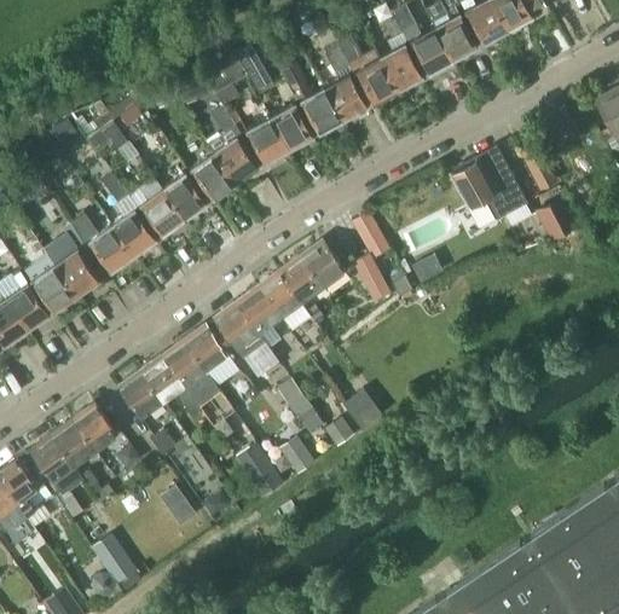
[(476,48),(458,16),(455,9),(457,7),(452,0),(434,0),(437,3),(423,11),(433,29),(452,64),(463,58),(464,54),(476,48)]
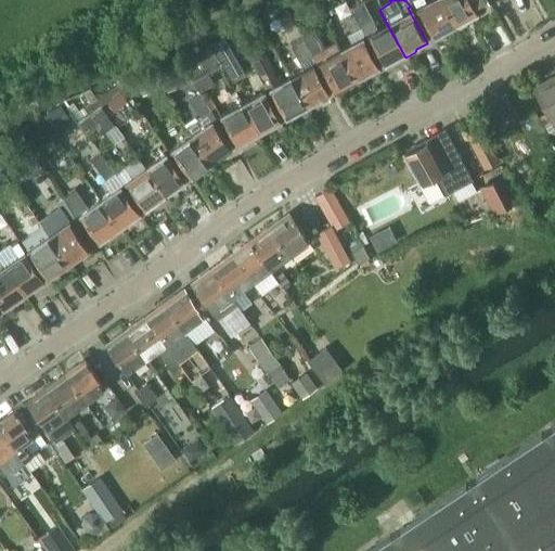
[(454,29),(438,0),(434,0),(425,5),(422,0),(416,0),(415,1),(414,0),(405,0),(410,7),(413,5),(433,40),(437,38),(440,39),(448,35),(449,31),(454,29)]
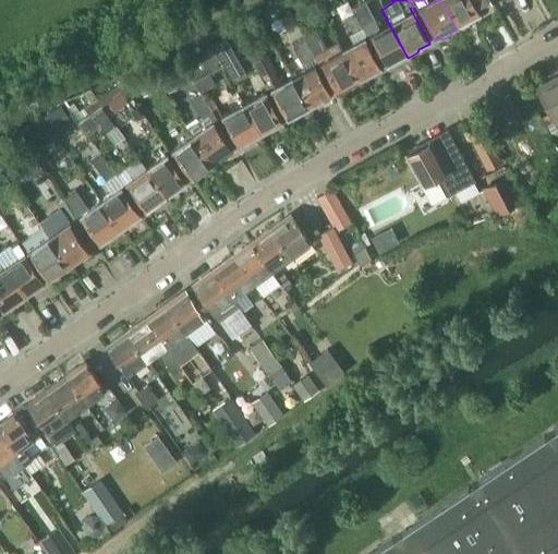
[(469,0),(440,0),(457,29),(464,25),(468,26),(474,22),(476,19),(478,16),(469,0)]
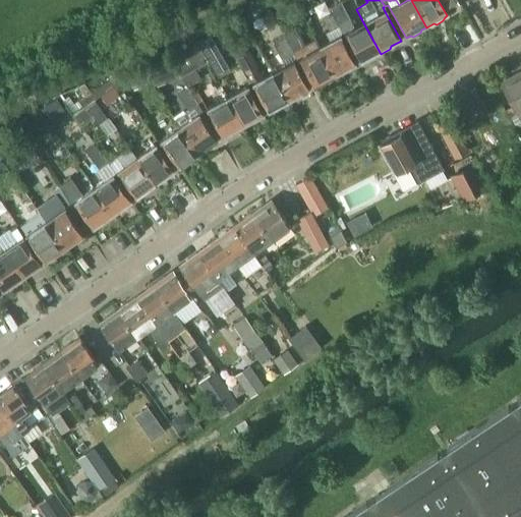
[(291,55),(303,48),(296,33),(283,39),(270,15),(262,19),(276,46),(273,47),(281,62),(292,57),(291,55)]
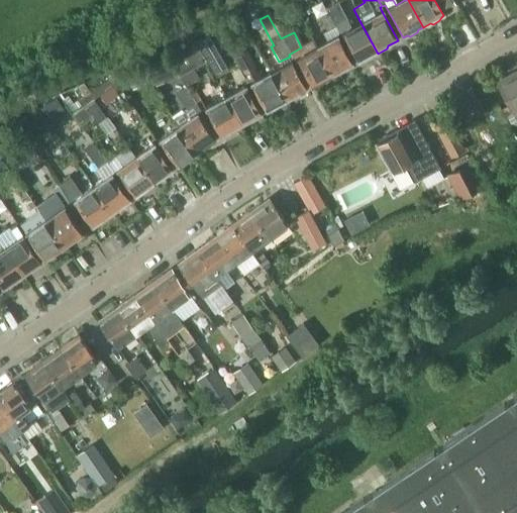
[(327,15),(319,20),(326,33),(335,28),(327,15)]
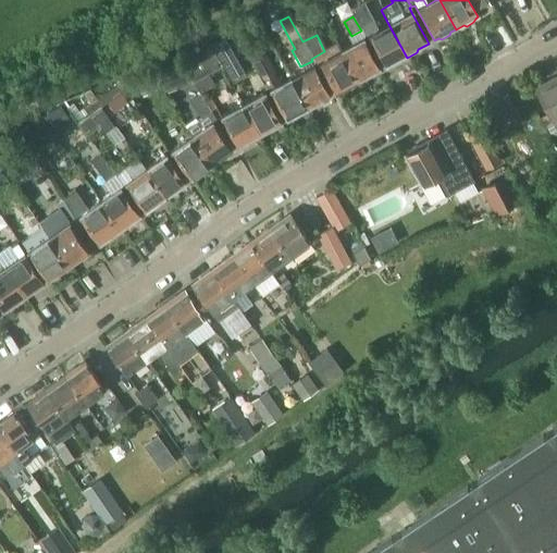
[(407,58),(390,26),(368,38),(384,68),(395,62),(398,62),(407,58)]
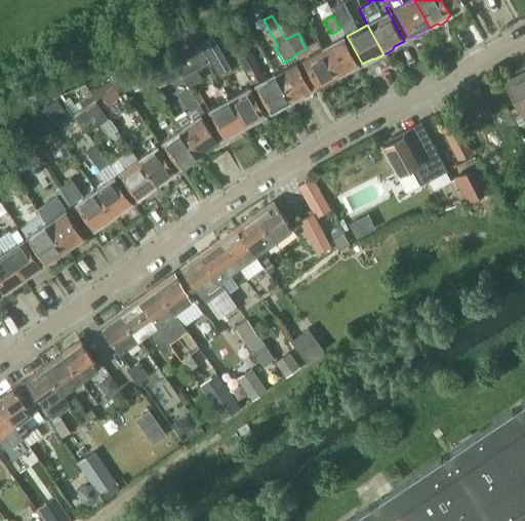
[(341,38),(321,50),(336,78),(344,74),(347,75),(354,71),(355,68),(357,67),(341,38)]
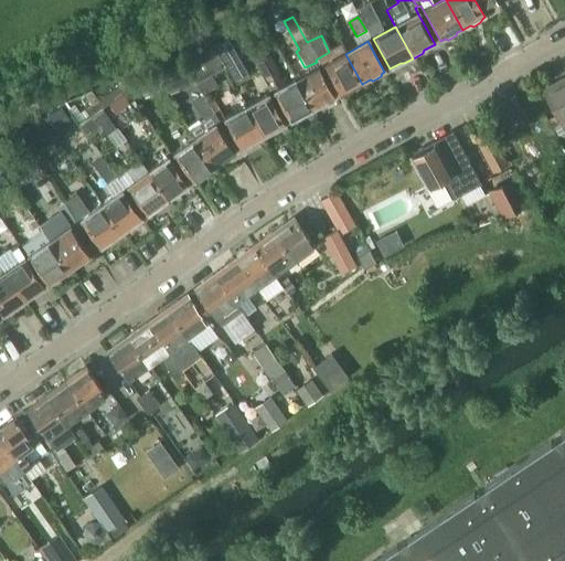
[(224,70),(210,43),(189,54),(192,61),(184,65),(195,85),(224,70)]
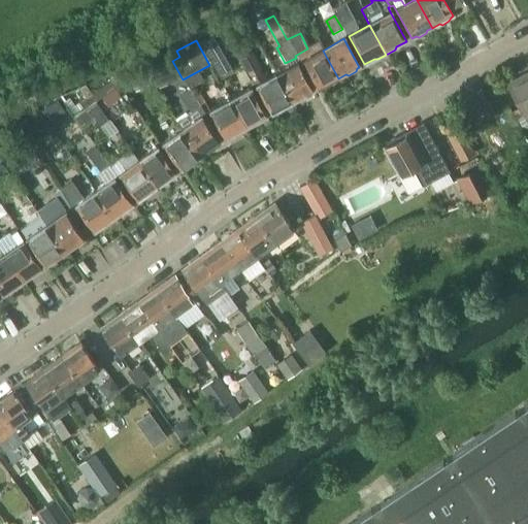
[(323,51),(302,61),(318,90),(322,87),(325,88),(332,85),(333,82),(338,78),(323,51)]
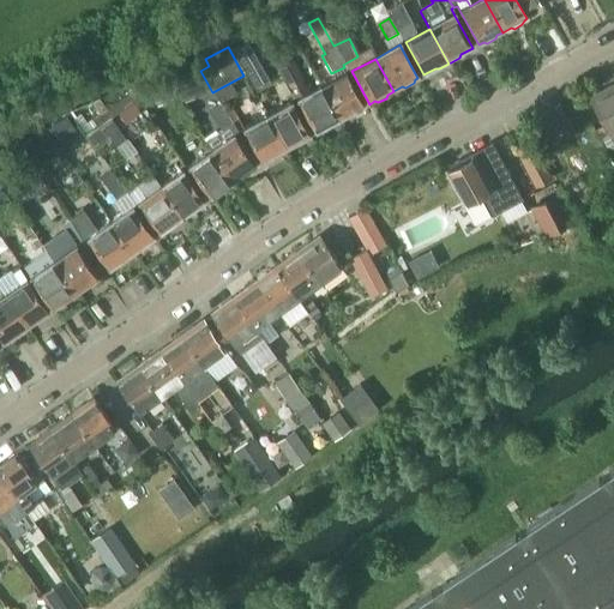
[(341,124),(320,88),(308,95),(293,64),(278,71),(294,103),(296,101),(314,134),(327,127),(331,128),(341,124)]
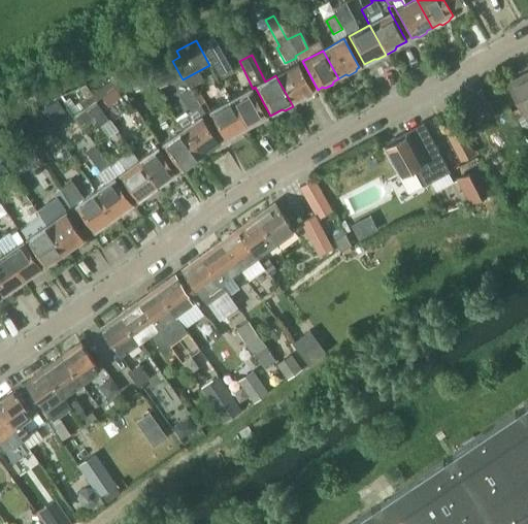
[(297,64),(275,75),(293,106),(301,101),(302,98),(312,93),(297,64)]
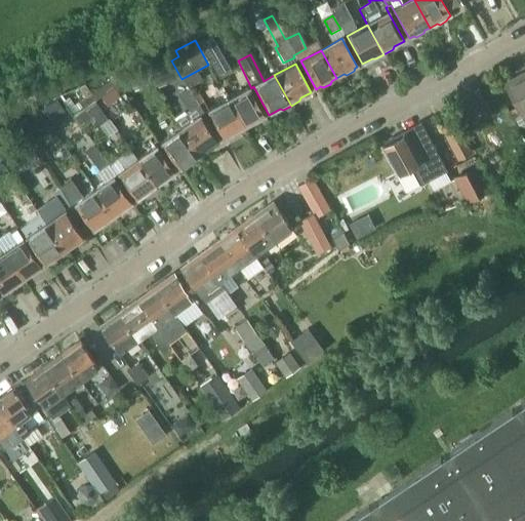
[(524,74),(501,87),(523,125),(524,124),(524,74)]
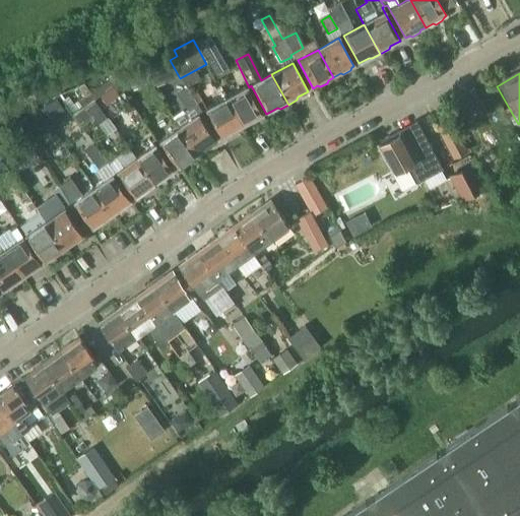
[(94,103),(114,89),(110,82),(90,95),(94,103)]
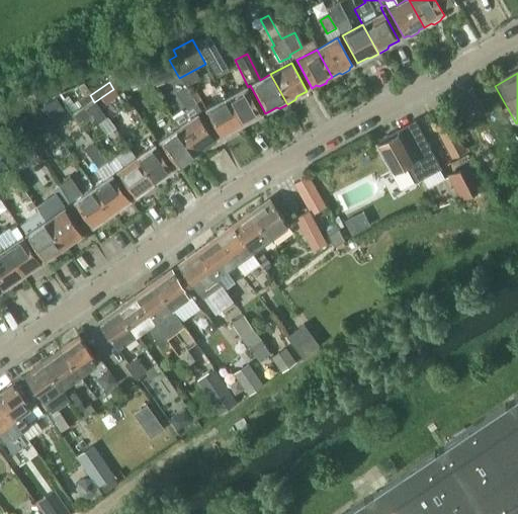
[(245,88),(225,99),(241,130),(250,124),(251,121),(260,116),(245,88)]
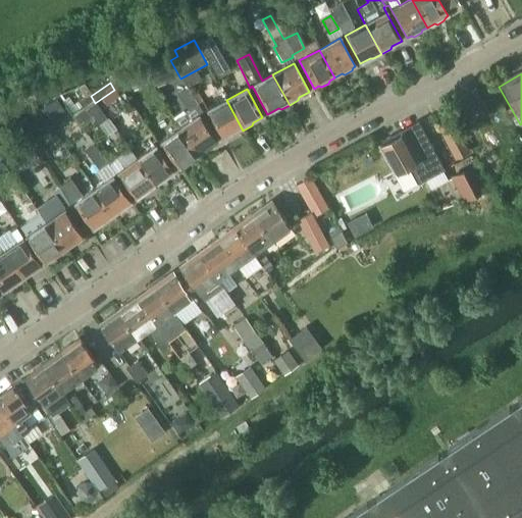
[(216,143),(198,116),(202,114),(188,91),(184,94),(183,99),(184,101),(180,103),(188,114),(175,122),(180,130),(178,131),(199,158),(206,153),(207,150),(216,143)]
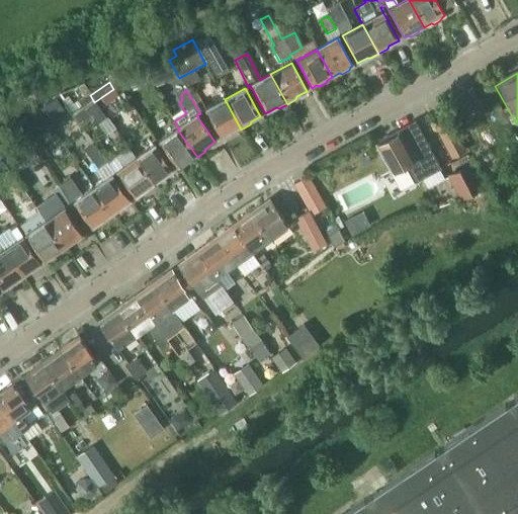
[(107,120),(89,96),(68,110),(81,129),(93,121),(97,126),(107,120)]
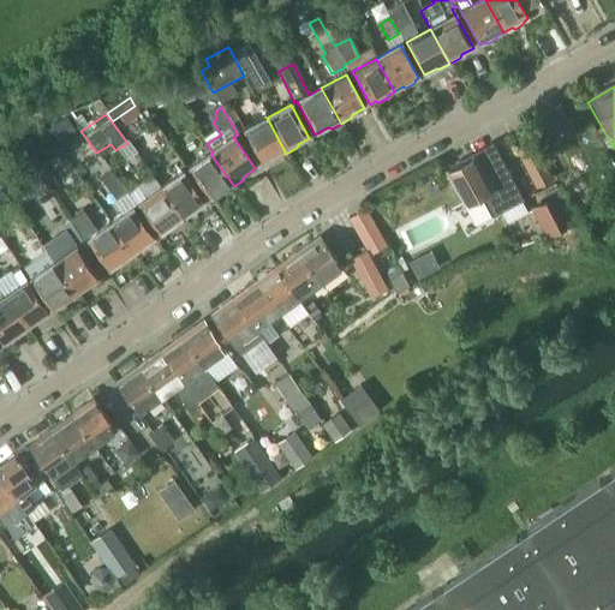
[(243,131),(261,165),(263,168),(272,163),(273,157),(278,159),(286,154),(267,118),(243,131)]
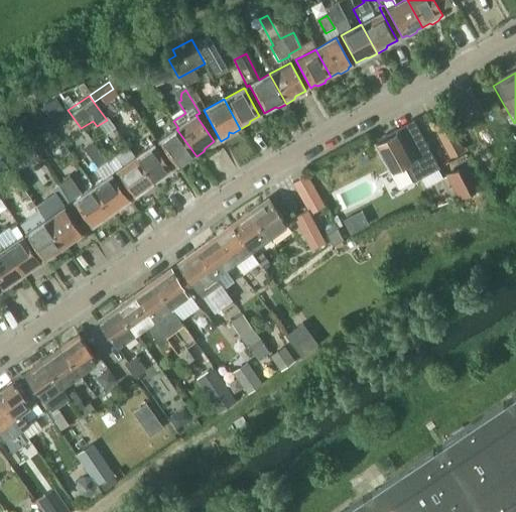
[(436,169),(412,126),(386,140),(385,138),(377,142),(379,144),(376,146),(400,189),(416,180),(418,179),(419,178),(436,169)]
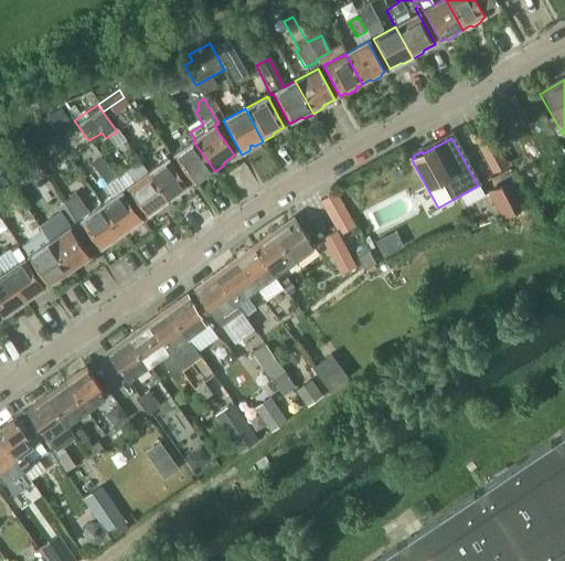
[(206,178),(215,171),(193,141),(173,156),(193,184),(203,177),(206,178)]
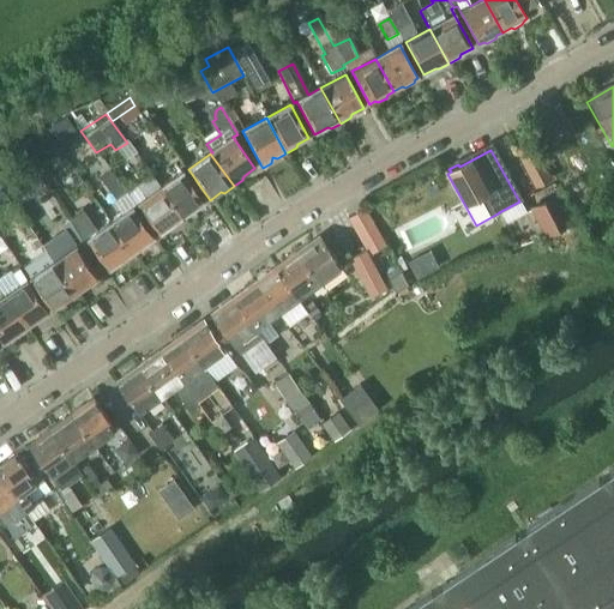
[(522,163),(535,190),(551,181),(536,156),(522,163)]
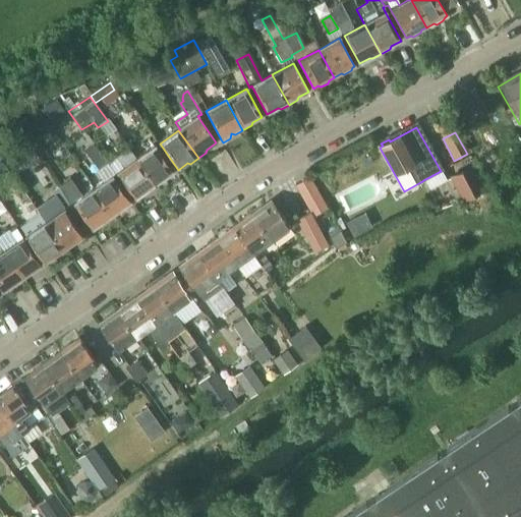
[(107,165),(94,147),(84,153),(98,171),(107,165)]
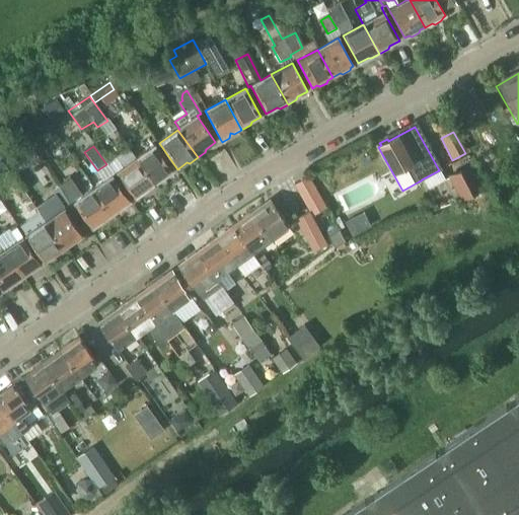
[(172,172),(154,146),(135,160),(155,189),(164,181),(164,178),(172,172)]
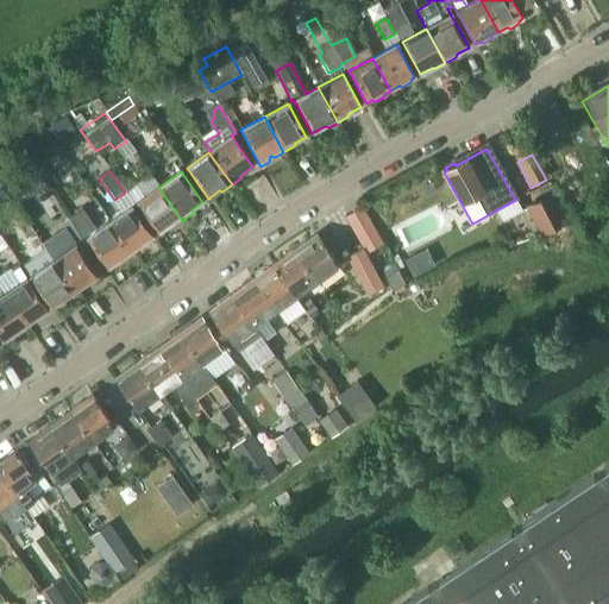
[(182,221),(158,188),(150,176),(136,187),(137,188),(144,197),(137,203),(158,234),(170,226),(174,226),(182,221)]
